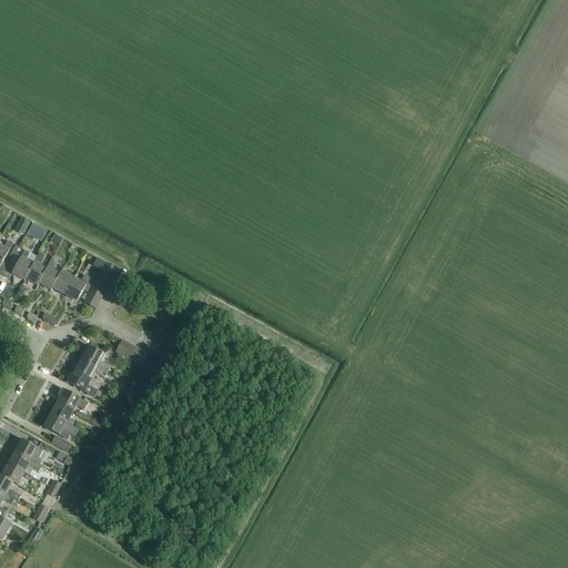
[(21,219),(14,231),(23,235),(30,223),(21,219)]
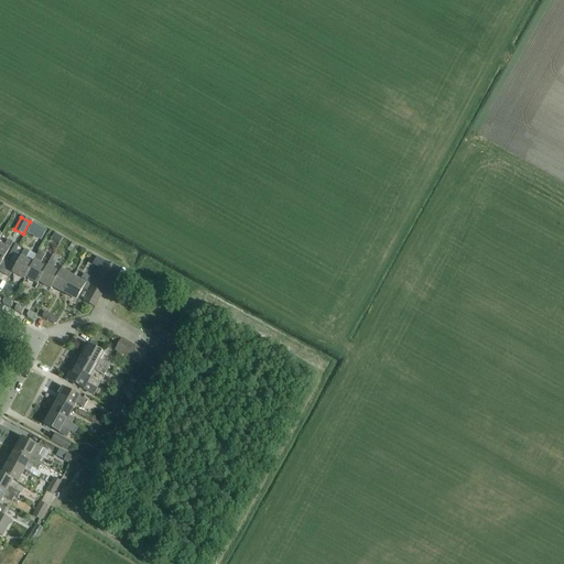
[(46,230),(32,223),(26,232),(40,241),(46,230)]
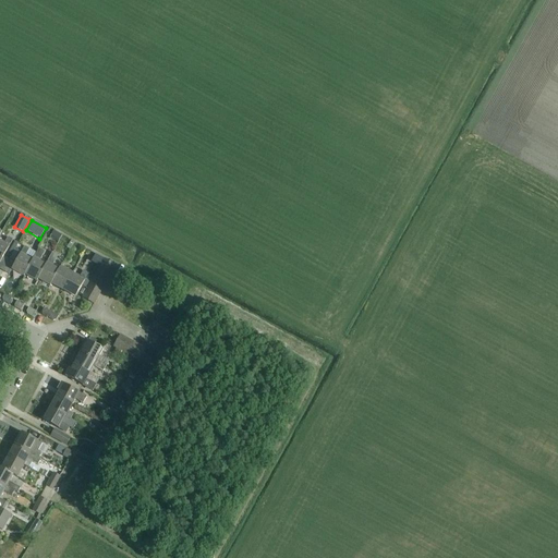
[(0,241),(0,263),(3,257),(13,240),(8,238),(4,243),(0,241)]
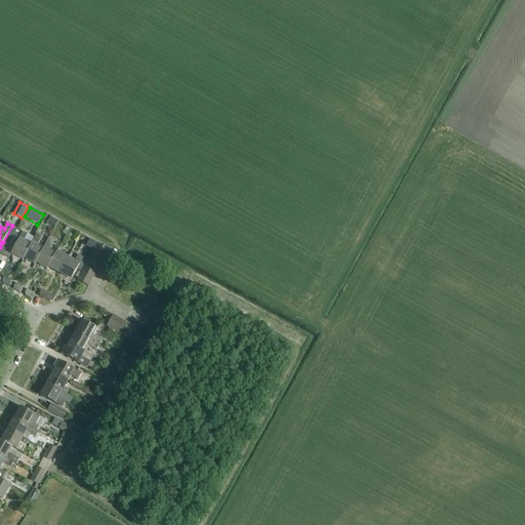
[(24,258),(31,244),(25,240),(28,235),(23,232),(19,238),(10,254),(23,260),(24,258)]
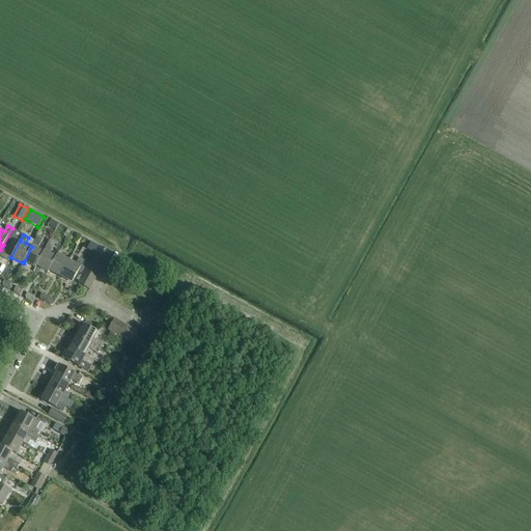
[(35,268),(44,251),(37,248),(42,240),(36,238),(31,247),(24,261),(35,268)]
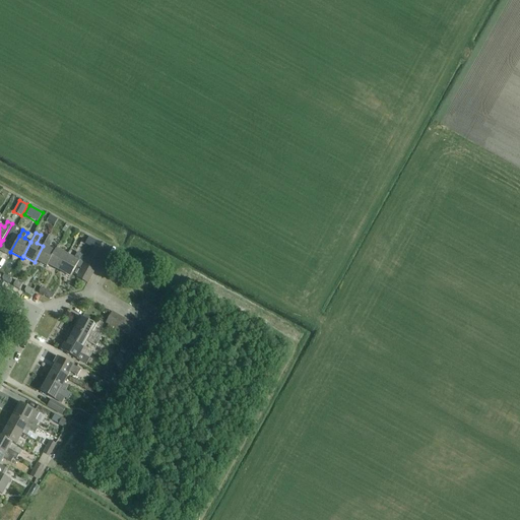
[(48,265),(55,250),(49,247),(54,239),(49,236),(43,246),(36,260),(47,266),(48,265)]
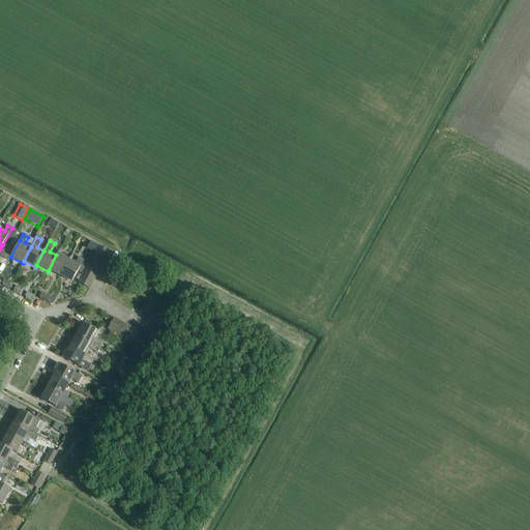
[(95,252),(107,258),(110,252),(98,246),(95,252)]
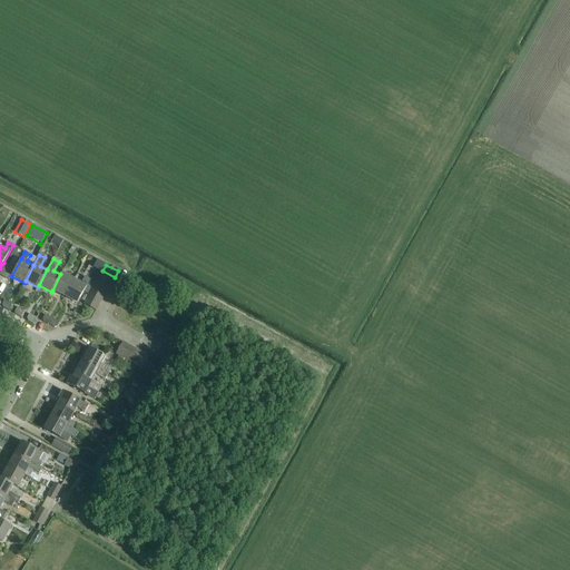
[(111,283),(115,277),(102,271),(100,276),(111,283)]
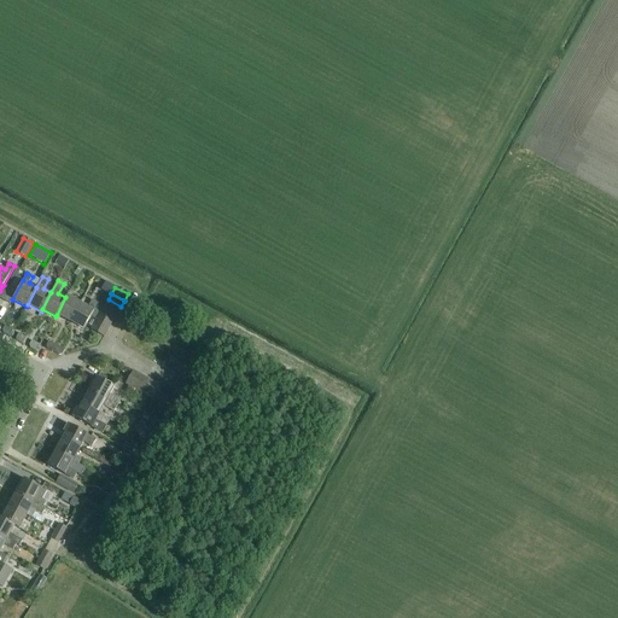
[(70,322),(81,303),(66,295),(65,297),(57,315),(70,322)]
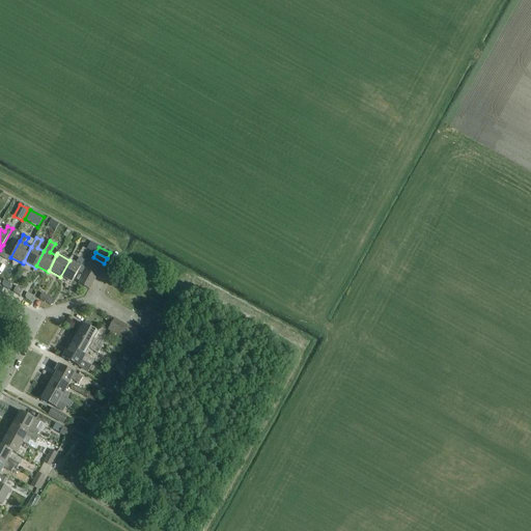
[(101,269),(104,263),(93,257),(90,262),(101,269)]
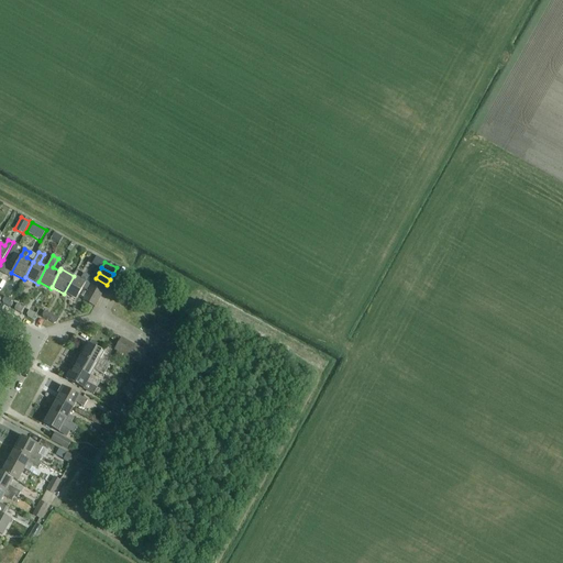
[(74,276),(64,294),(76,300),(86,283),(74,276)]
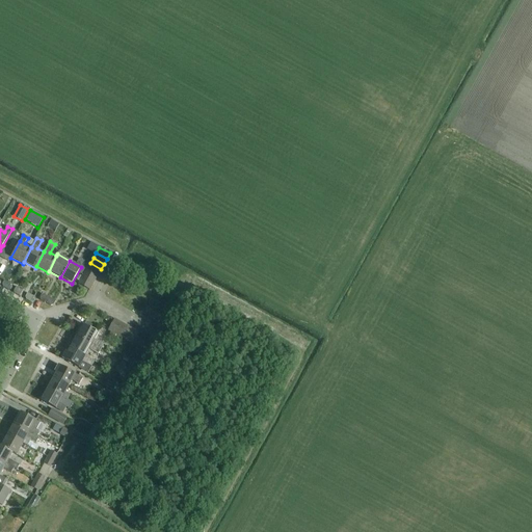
[(98,274),(101,269),(90,263),(87,268),(98,274)]
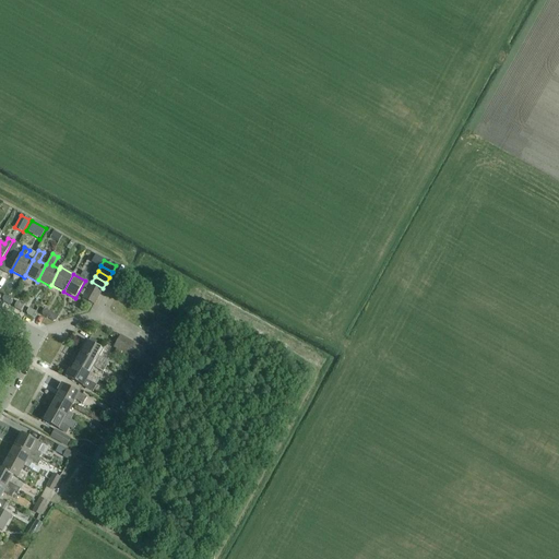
[(100,294),(103,288),(92,282),(88,287),(100,294)]
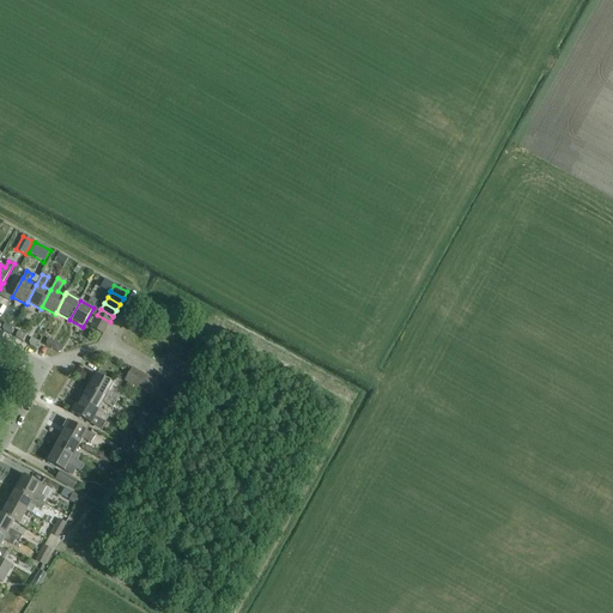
[(107,328),(110,322),(97,315),(93,321),(107,328)]
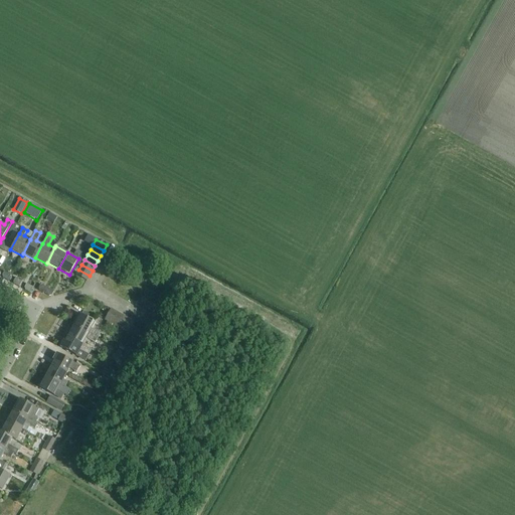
[(87,281),(90,276),(78,270),(75,275),(87,281)]
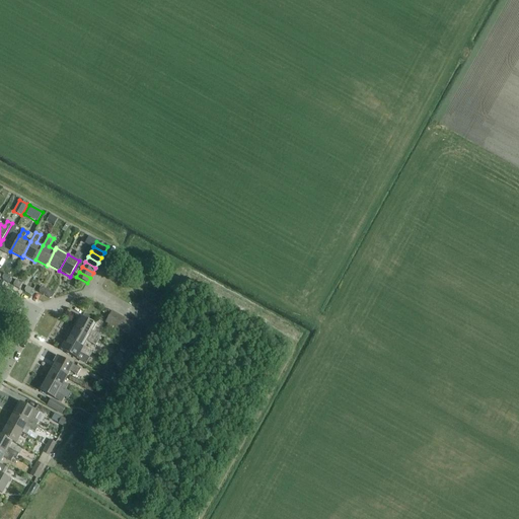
[(8,283),(11,278),(4,274),(2,278),(3,281),(8,283)]
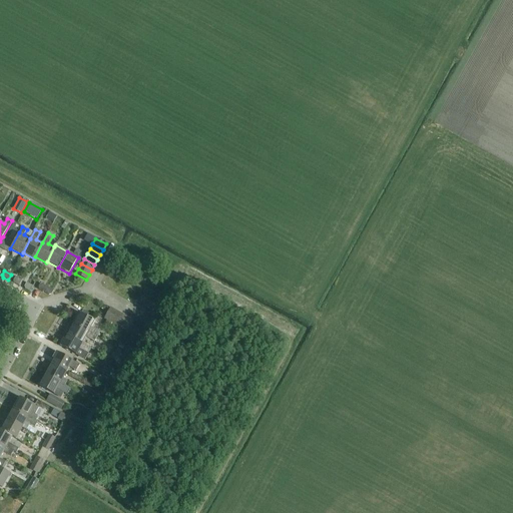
[(19,286),(22,281),(15,277),(13,281),(14,284),(19,286)]
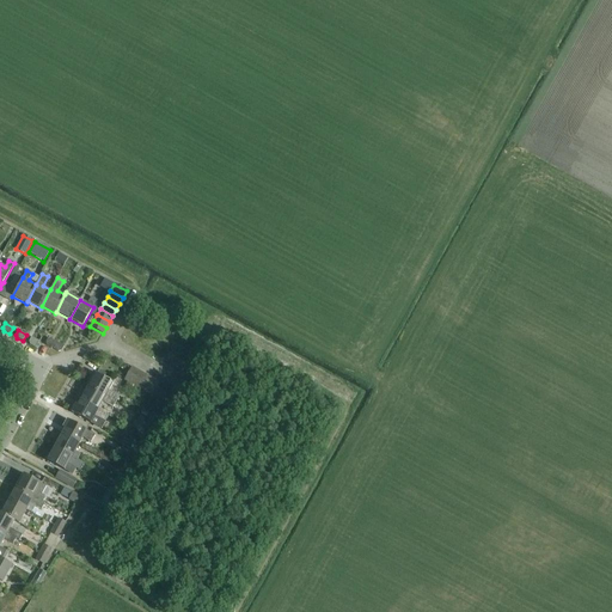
[(36,348),(40,342),(31,337),(29,342),(30,346),(36,348)]
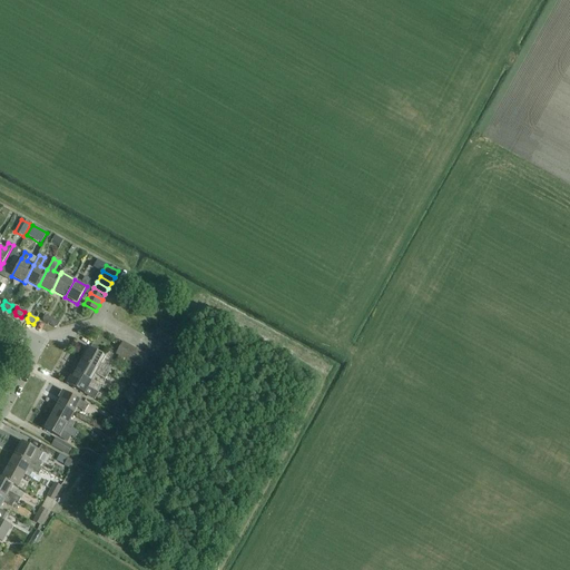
[(49,325),(52,320),(45,315),(42,320),(43,322),(46,323),(49,325)]
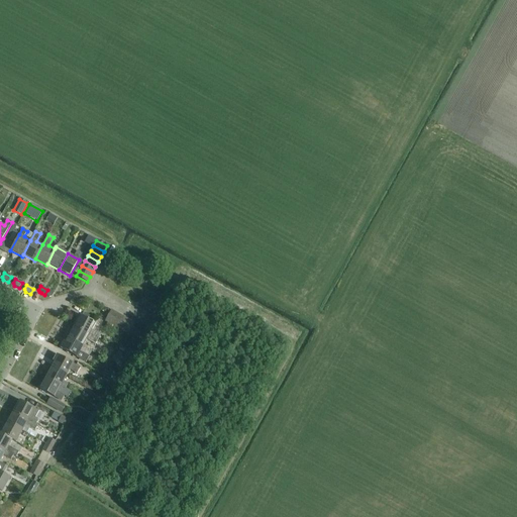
[(47,290),(44,295),(49,298),(52,297),(54,293),(47,290)]
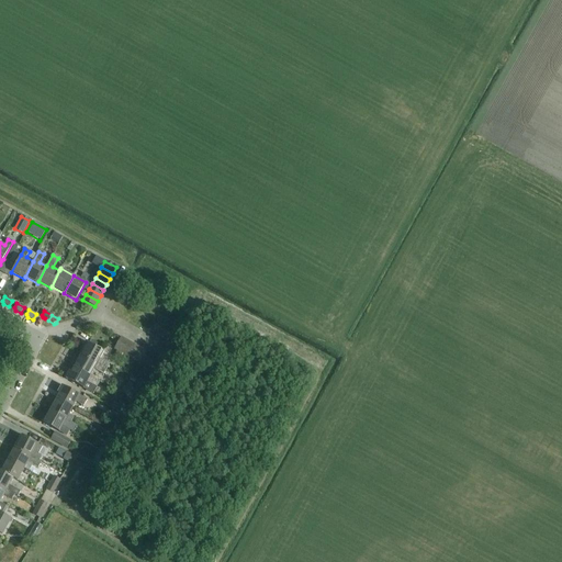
[(158,336),(165,324),(159,322),(153,333),(158,336)]
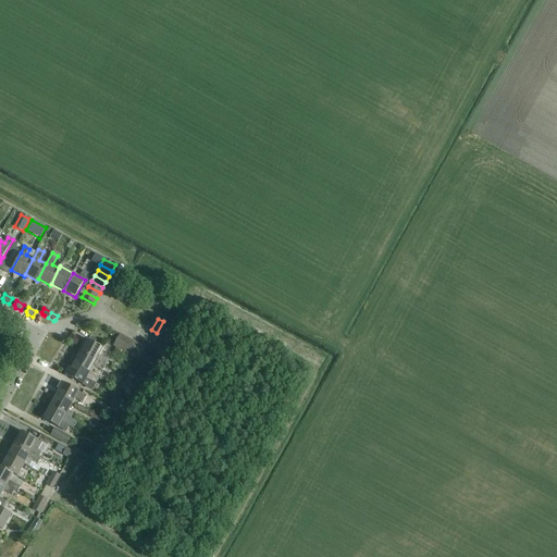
[(162,336),(169,324),(163,321),(157,333),(162,336)]
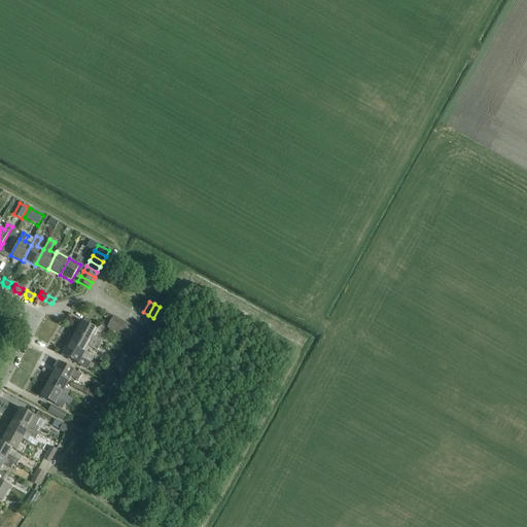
[(160,307),(153,318),(159,321),(165,310),(160,307)]
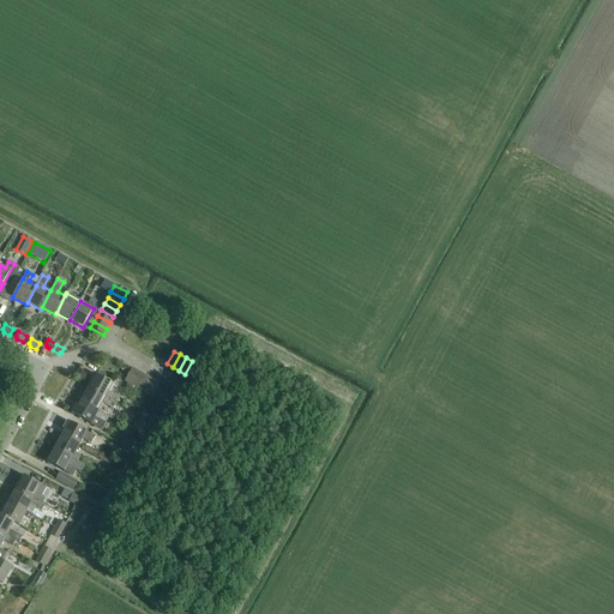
[(131,385),(138,372),(132,368),(125,381),(131,385)]
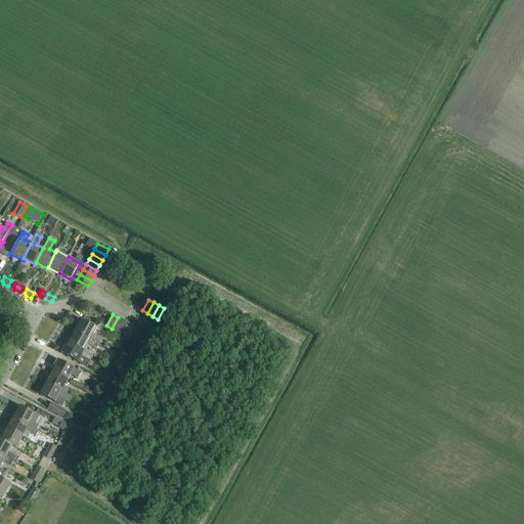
[(117,332),(123,320),(118,317),(112,329),(117,332)]
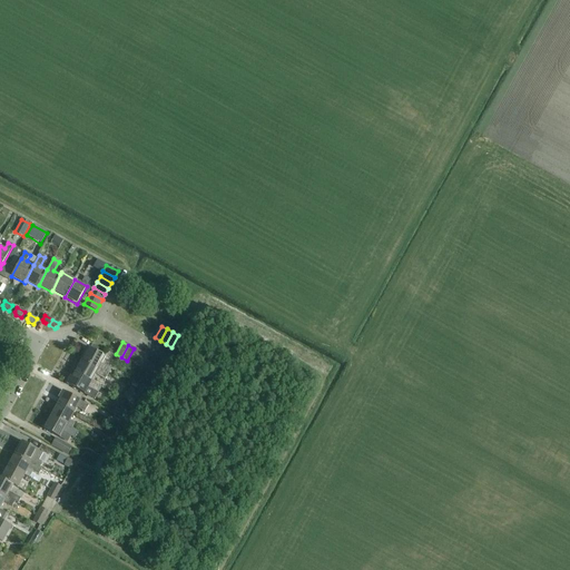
[(80,360),(108,375),(111,370),(101,364),(105,357),(89,349),(86,353),(85,352),(80,360)]
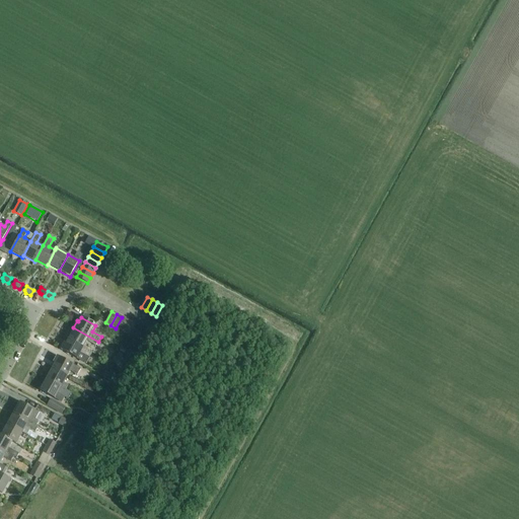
[(121,330),(127,320),(122,317),(116,328),(121,330)]
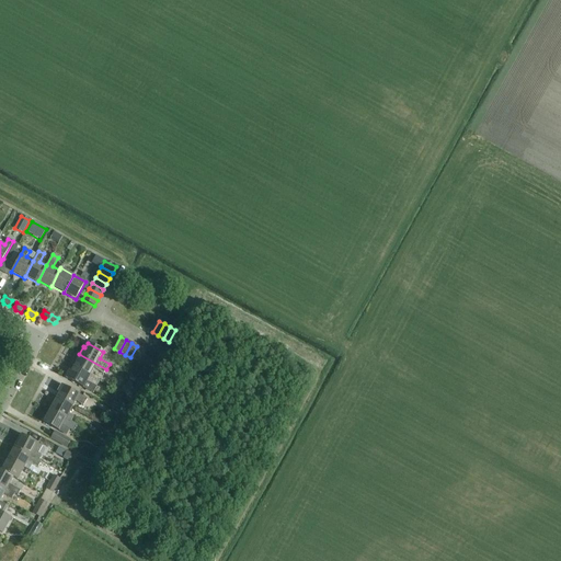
[(136,361),(142,350),(137,346),(130,357),(136,361)]
